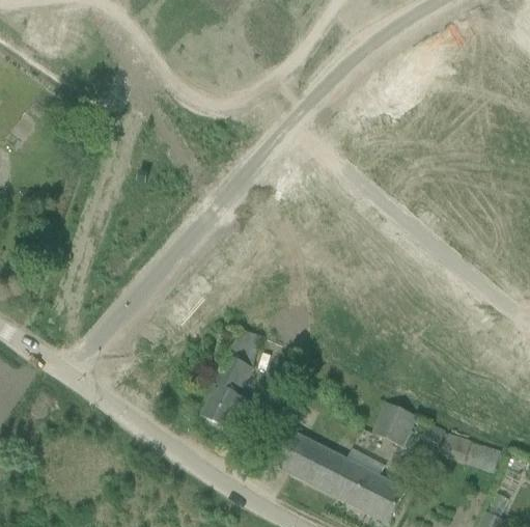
[(454,55),(429,72),(444,93),(433,103),(447,123),(459,114),(457,110),(481,93),(476,86),(454,55)]
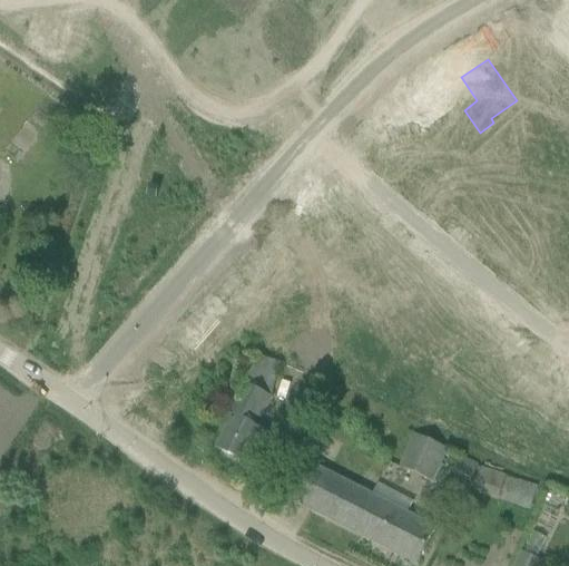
[(235,413),(218,446),(245,460),(254,445),(261,449),(270,430),(257,425),(273,394),(281,360),(272,358),(260,352),(229,411),(235,413)]
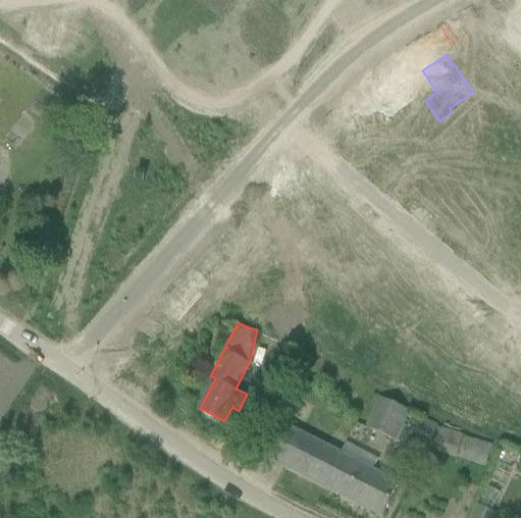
[(141,343),(122,367),(153,391),(163,379),(174,389),(178,384),(188,391),(204,371),(161,342),(152,351),(141,343)]
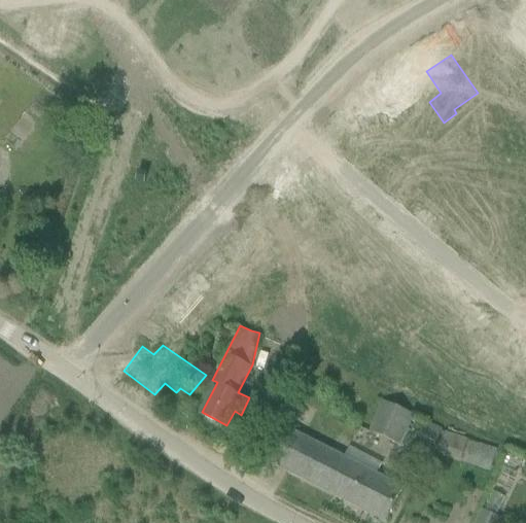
[(525,378),(516,402),(525,406),(525,378)]
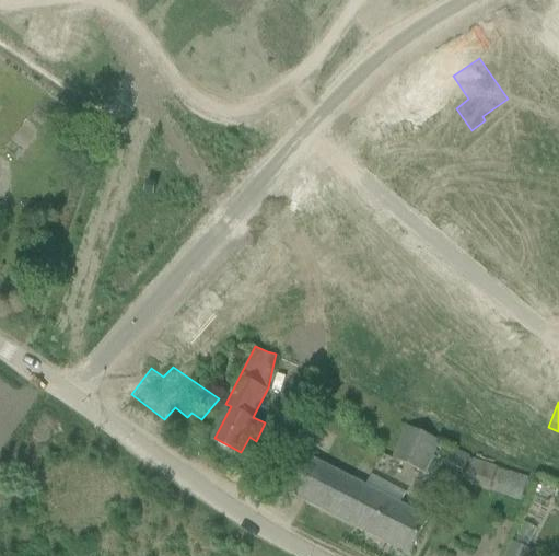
[(426,470),(440,438),(407,423),(393,454),(426,470)]
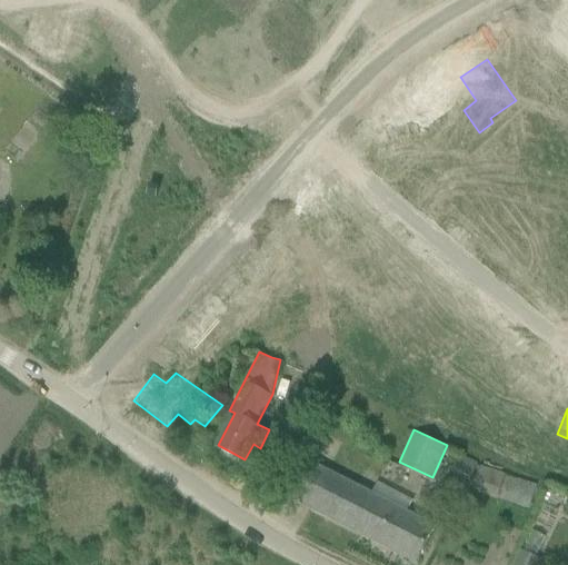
[(472,474),(478,459),(461,453),(455,467),(472,474)]
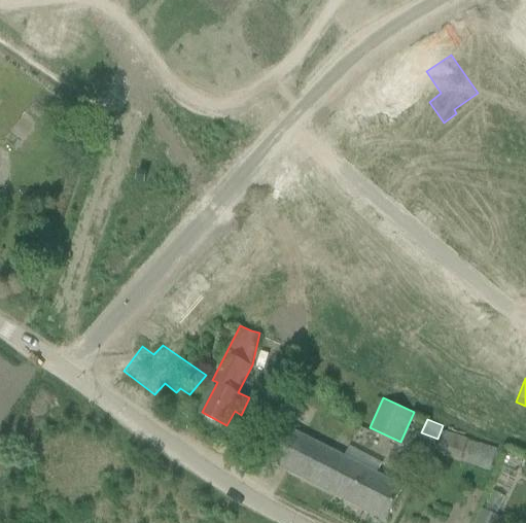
[(290,427),(273,460),(386,519),(404,486),(376,472),(382,460),(350,444),(344,455),(290,427)]
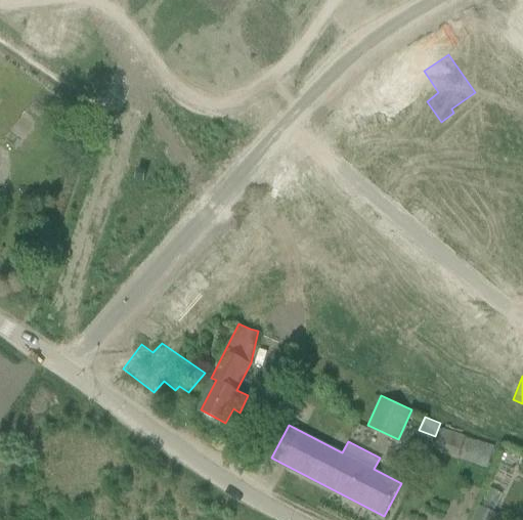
[(461,456),(466,435),(442,427),(437,448),(461,456)]
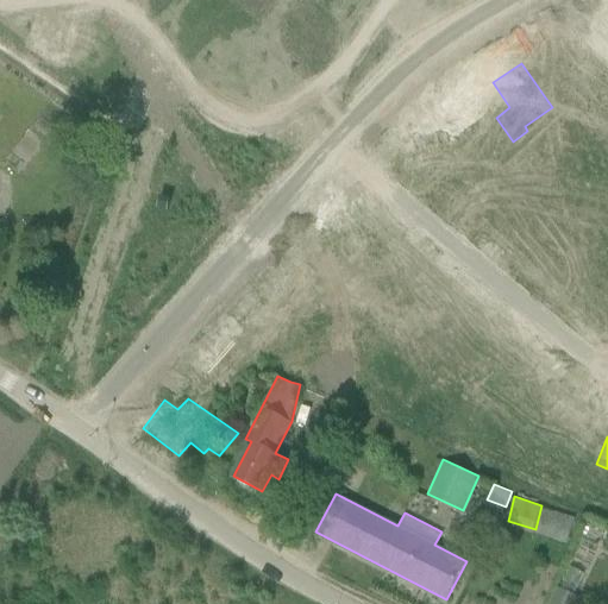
[(569,542),(576,516),(547,507),(540,533),(569,542)]
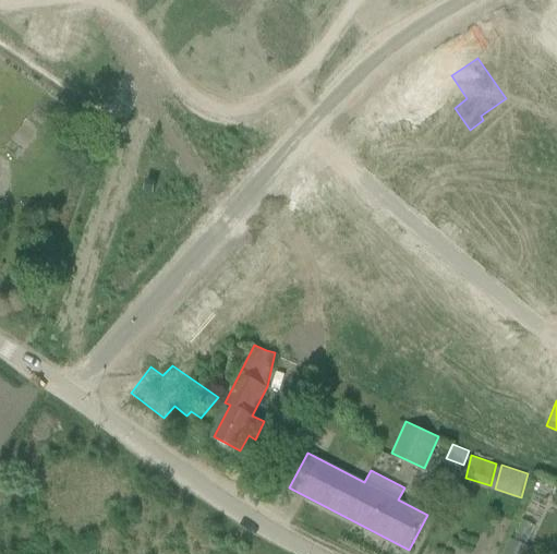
[(510,538),(503,553),(527,553),(531,546),(511,538),(510,538)]
